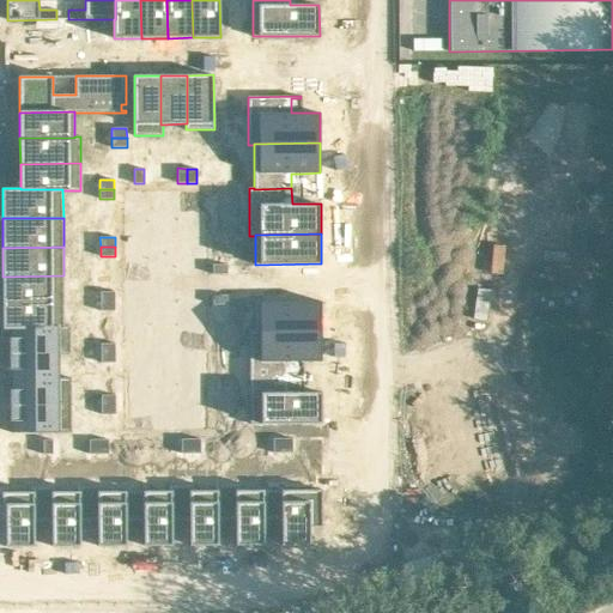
[(228,263),(213,263),(213,274),(228,273),(228,263)]
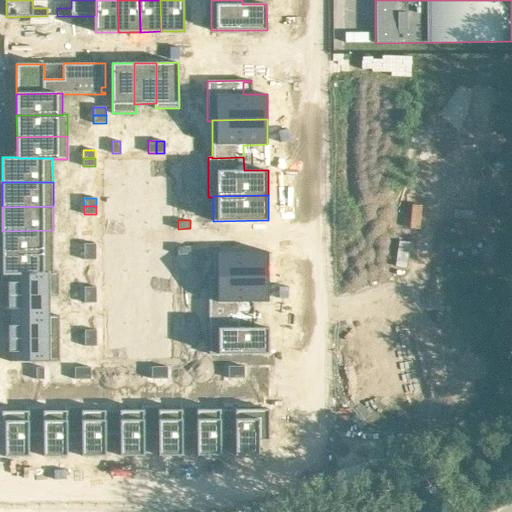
[(53,230),(2,231),(3,252),(53,252),(53,230)]
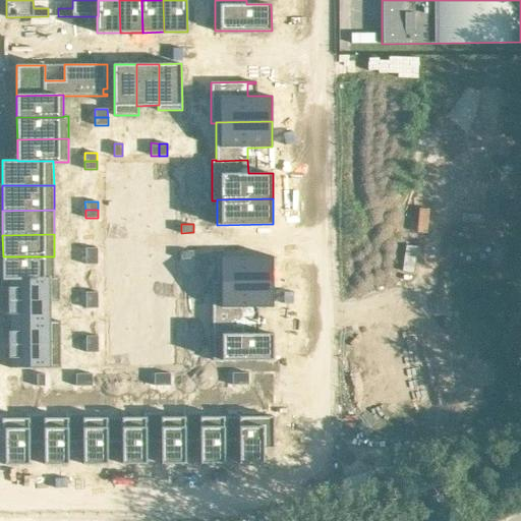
[(98,247),(85,247),(85,256),(98,256),(98,247)]
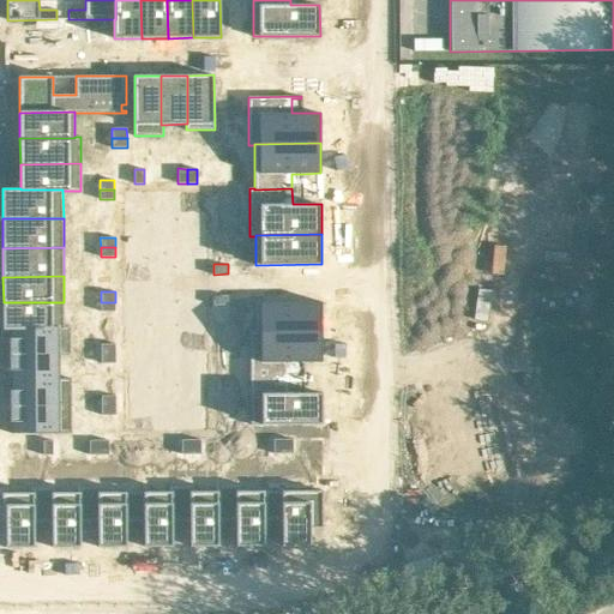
[(228,295),(214,295),(214,305),(228,305),(228,295)]
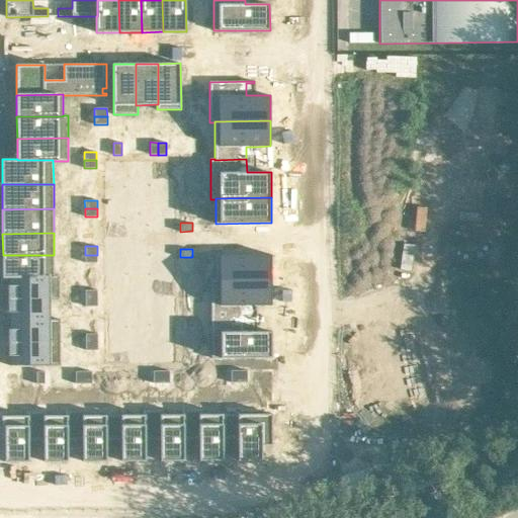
[(54,255),(3,255),(3,278),(8,278),(8,277),(54,276),(54,275),(54,255)]
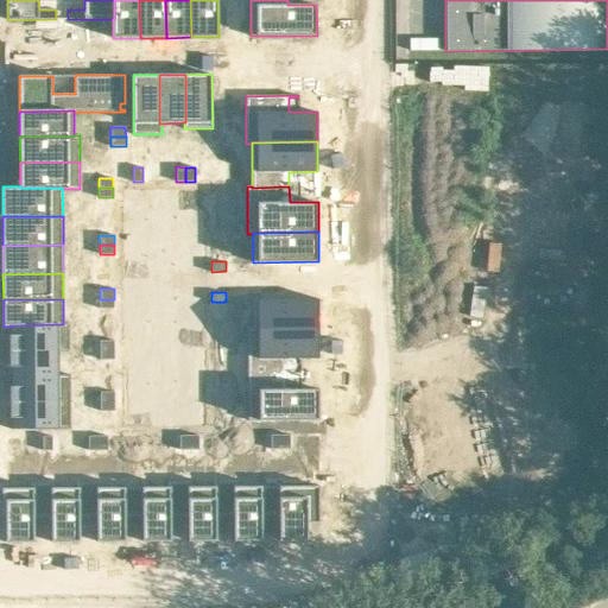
[(114,299),(100,299),(100,309),(114,309),(114,299)]
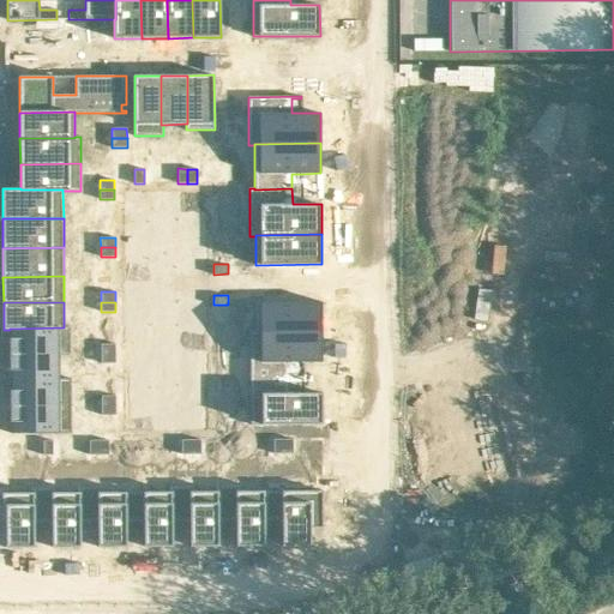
[(321,302),(256,302),(256,331),(256,332),(321,332),(321,302)]
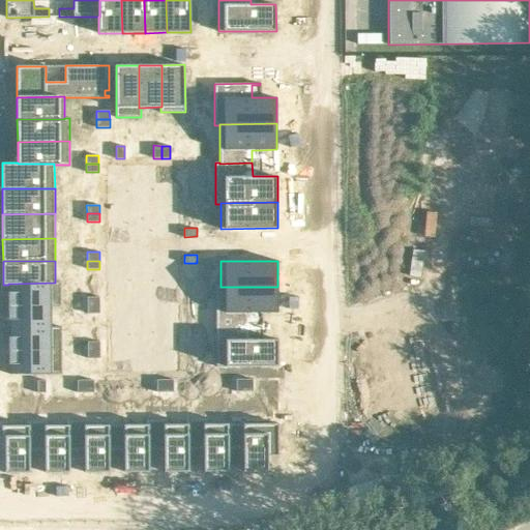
[(55,283),(8,284),(8,285),(8,305),(51,305),(51,306),(61,306),(61,282),(55,282),(55,283)]
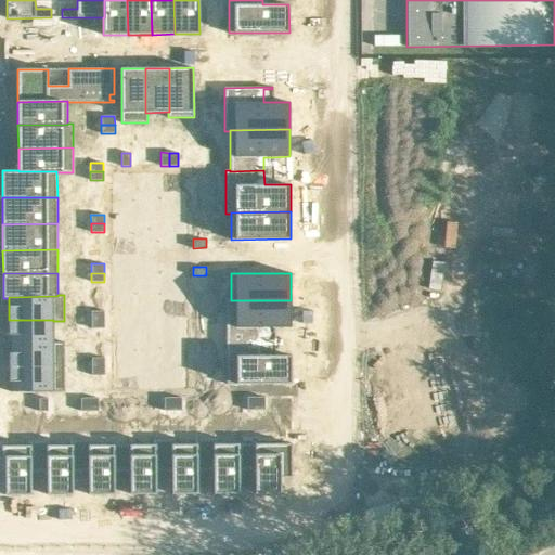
[(231,299),(226,299),(227,341),(266,341),(265,327),(274,327),(292,327),(291,300),(231,300),(231,299)]
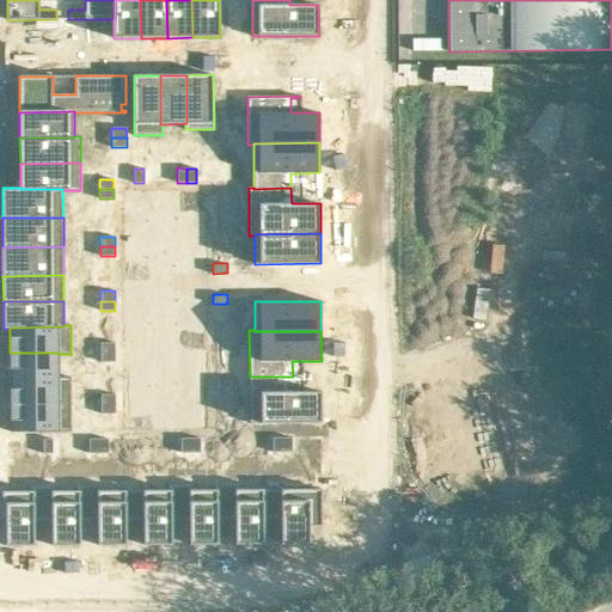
[(115,343),(101,343),(101,353),(115,353),(115,343)]
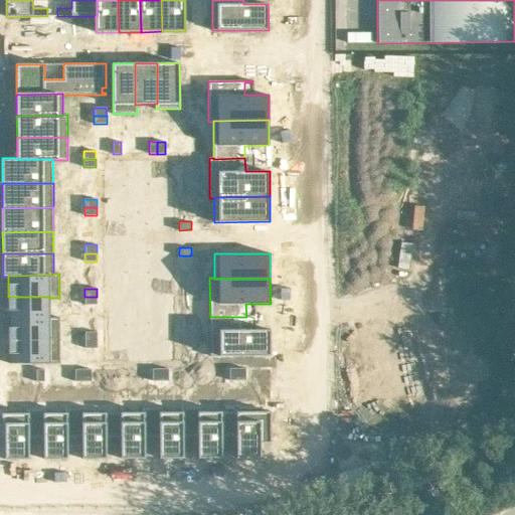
[(49,297),(8,297),(9,319),(50,319),(50,317),(49,298),(49,297)]
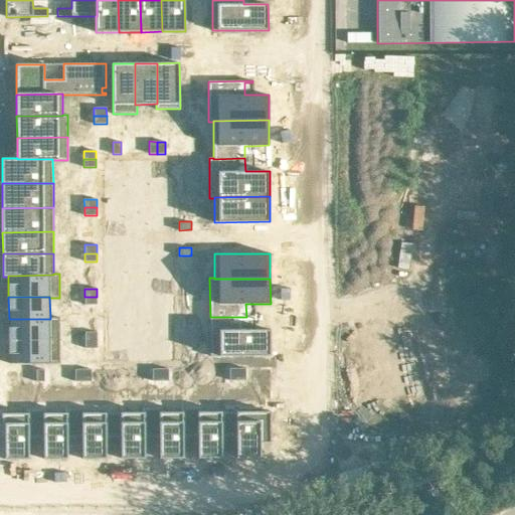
[(97,297),(84,297),(84,305),(97,305),(97,297)]
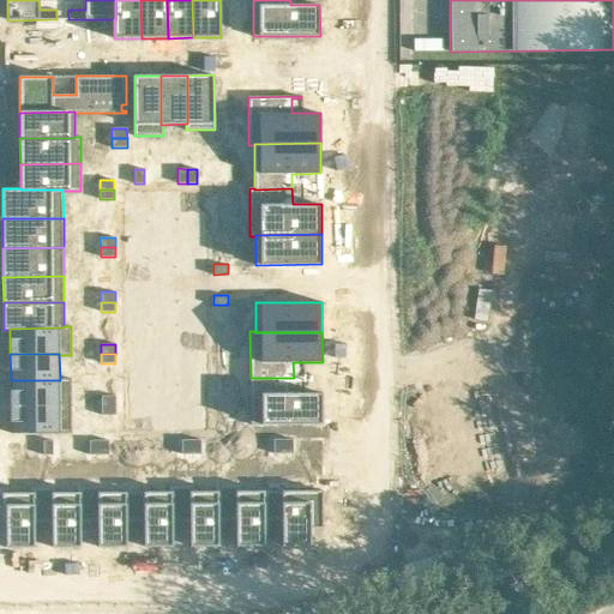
[(60,380),(11,380),(11,405),(71,405),(71,378),(60,378),(60,380)]
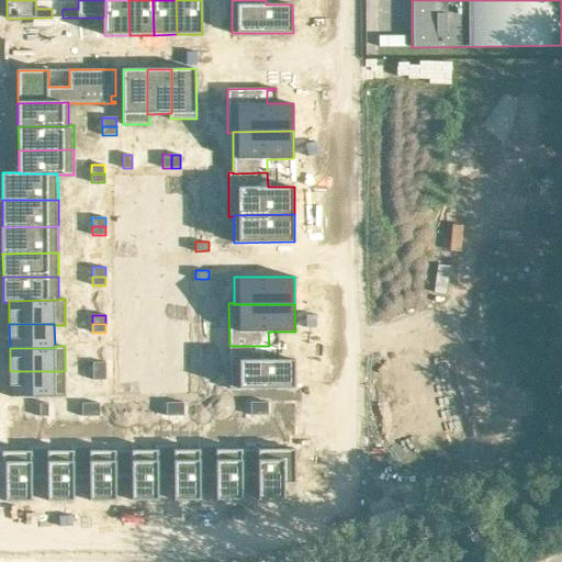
[(269,346),(229,346),(229,389),(295,389),(295,360),(279,360),(269,360),(269,346)]
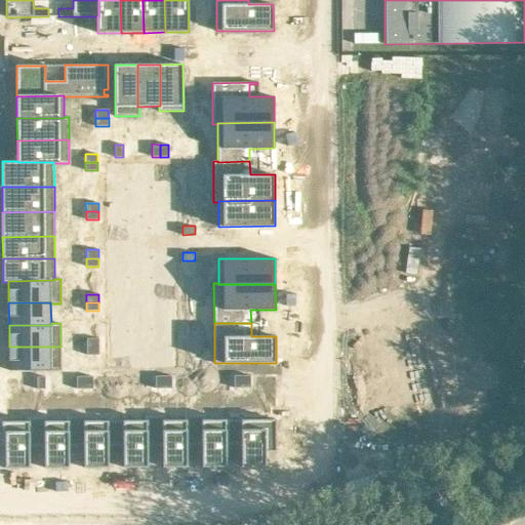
[(98,338),(86,338),(86,347),(99,347),(98,338)]
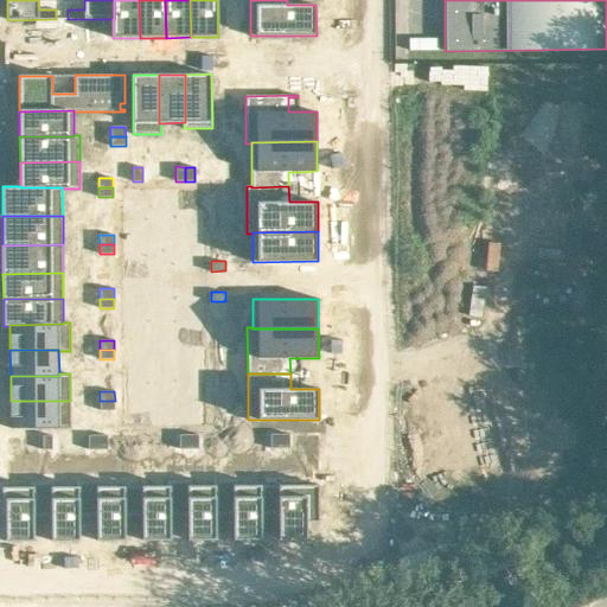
[(70,401),(11,401),(11,428),(70,428),(70,401)]
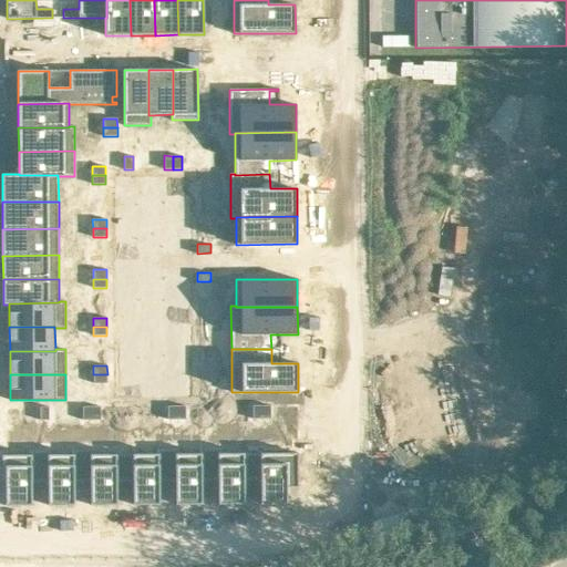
[(107,374),(93,374),(93,383),(107,383),(107,374)]
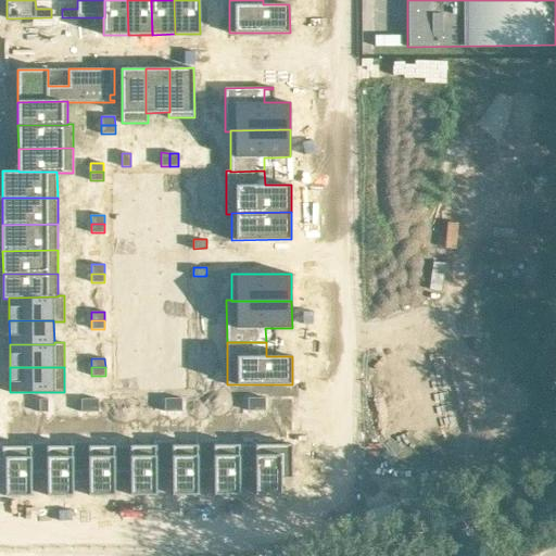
[(181,397),(173,399),(173,412),(181,412),(181,397)]
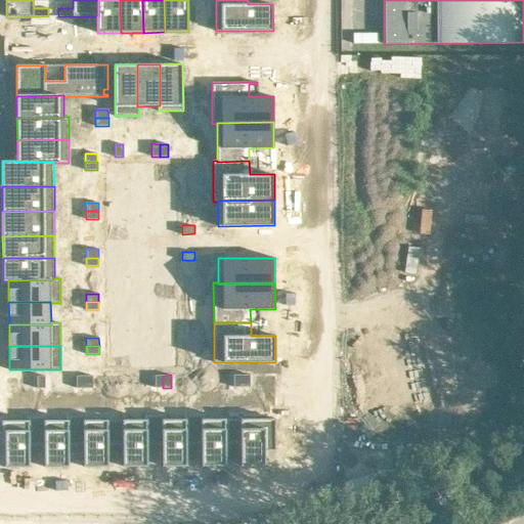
[(242,375),(233,375),(233,387),(242,387),(242,375)]
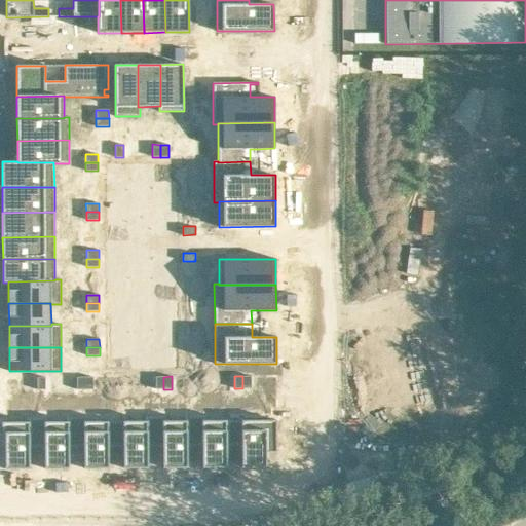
[(251,376),(242,376),(242,388),(251,388),(251,376)]
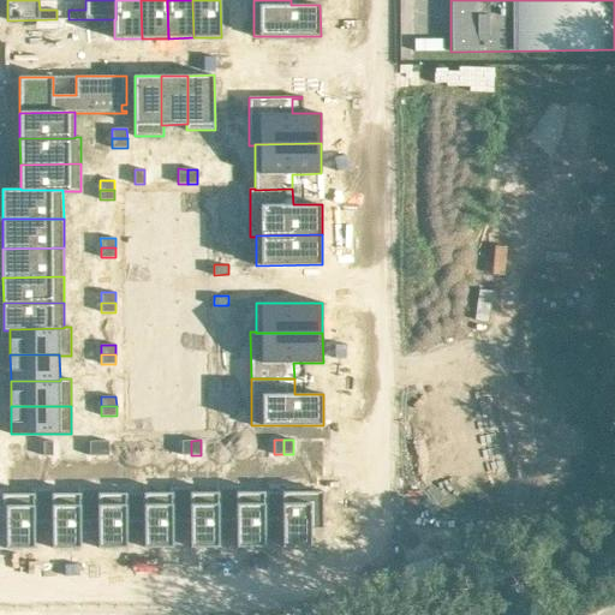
[(53,441),(43,441),(43,455),(53,455),(53,441)]
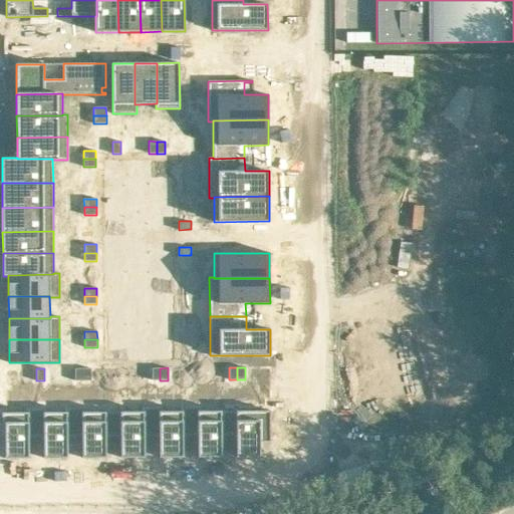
[(83,368),(74,368),(75,380),(83,380),(83,368)]
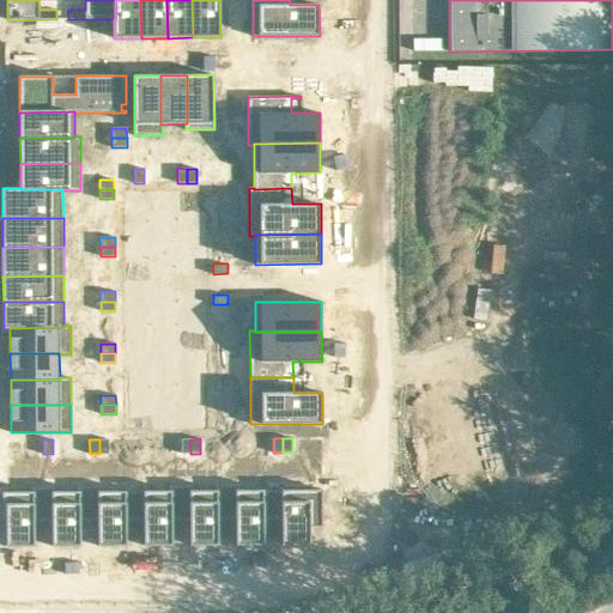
[(109,439),(99,439),(99,454),(109,454),(109,439)]
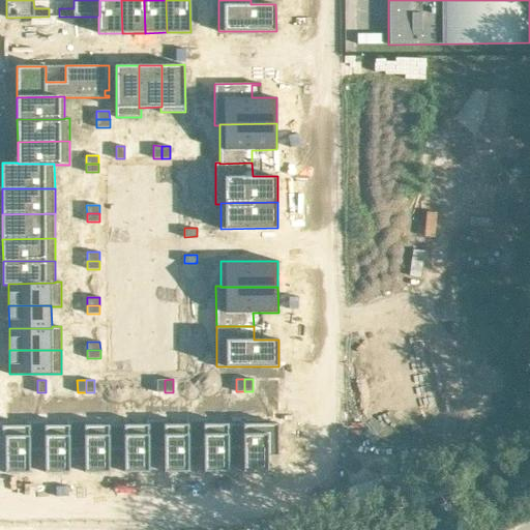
[(165,380),(156,380),(156,392),(165,392),(165,380)]
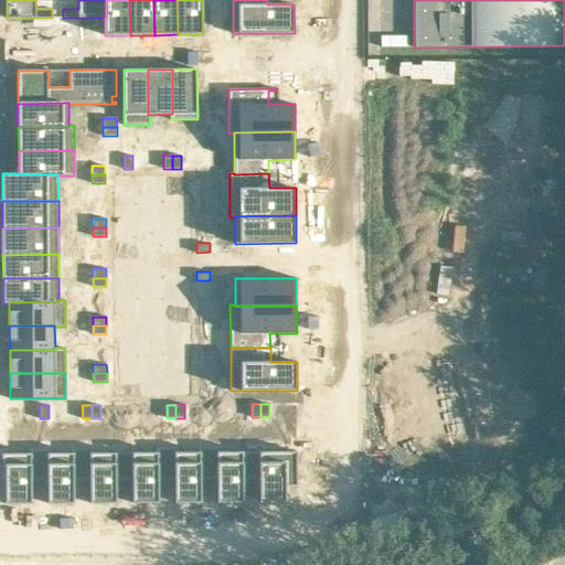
[(134,479),(132,479),(134,503),(159,503),(159,479),(176,479),(177,479),(177,452),(178,452),(178,447),(157,447),(157,452),(134,452),(134,479)]
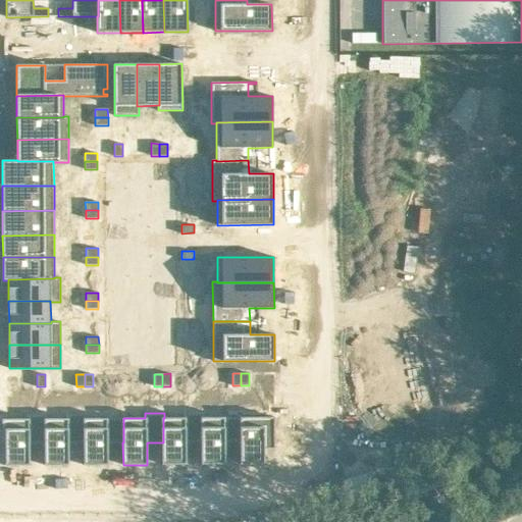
[(163,442),(162,442),(162,464),(187,464),(187,442),(201,442),(202,442),(202,418),(203,418),(203,413),(184,413),(184,418),(164,418),(163,418),(163,442)]
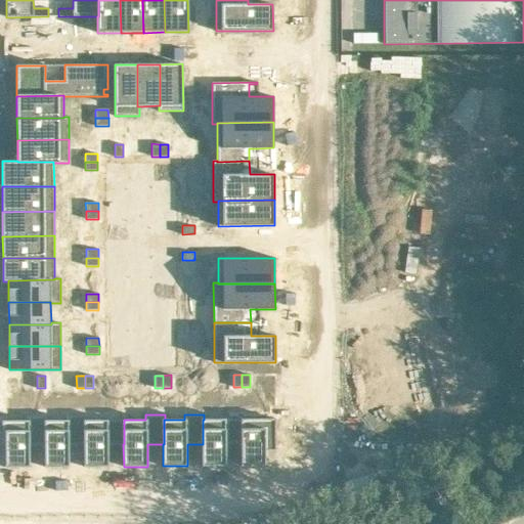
[(5,421),(2,421),(2,443),(5,443),(5,468),(30,467),(30,445),(45,445),(46,445),(45,421),(46,421),(46,416),(27,416),(28,421),(5,421)]
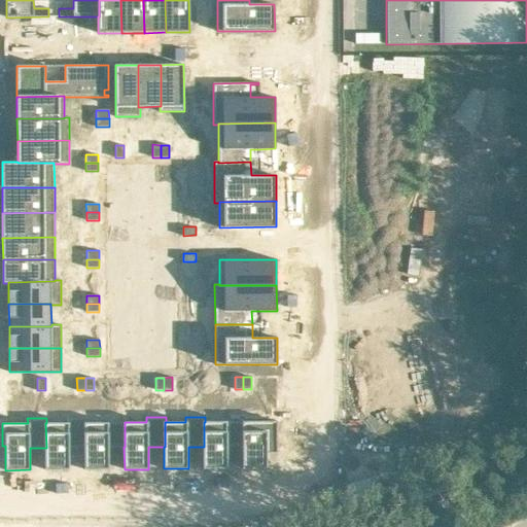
[(46,448),(45,448),(45,469),(69,469),(69,448),(84,447),(85,447),(85,422),(86,422),(86,418),(67,418),(67,423),(46,423),(45,423),(46,448)]
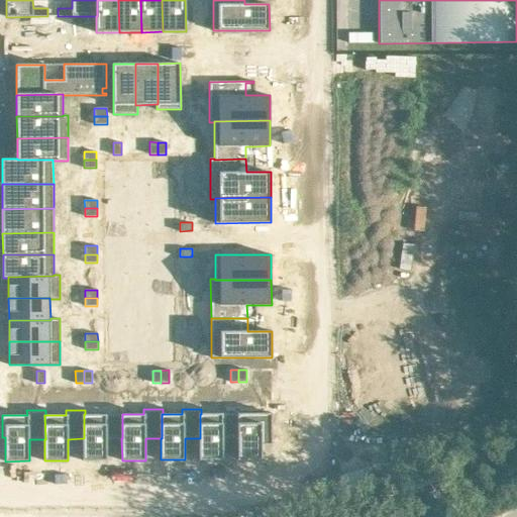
[(200,438),(199,438),(199,459),(223,459),(223,437),(238,437),(239,437),(238,413),(201,414),(200,414),(200,438)]
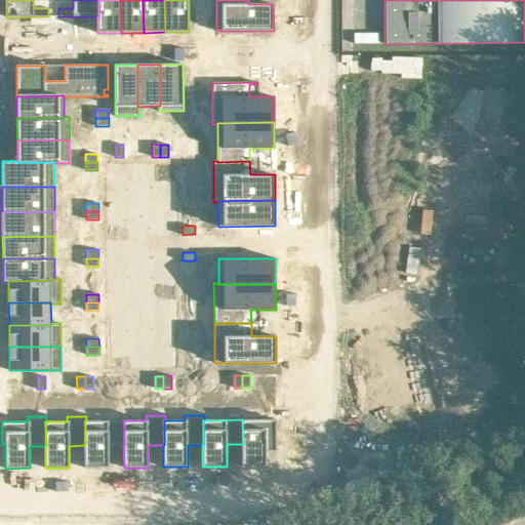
[(243,444),(242,444),(242,467),(266,467),(266,452),(277,452),(276,419),(242,419),(243,444)]
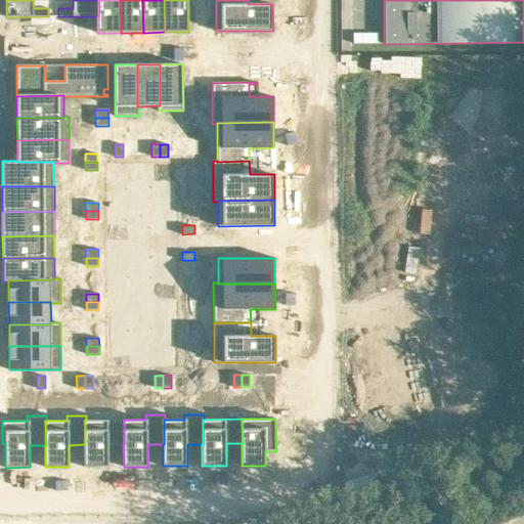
[(85,444),(84,444),(84,467),(108,467),(108,444),(123,444),(124,444),(124,420),(86,420),(85,420),(85,444)]
